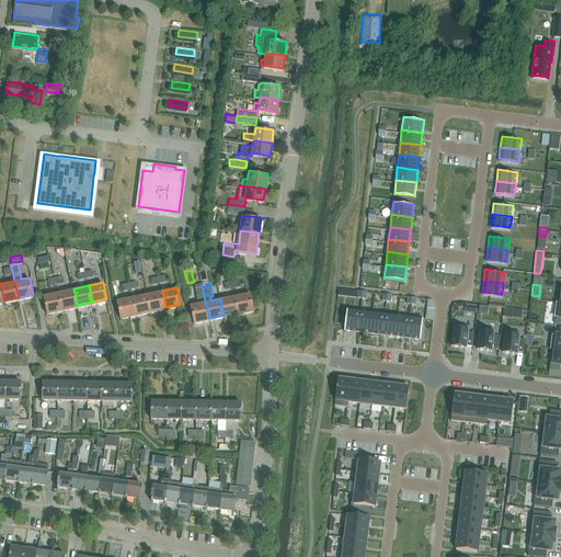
[(63,308),(77,305),(73,288),(58,291),(63,308)]
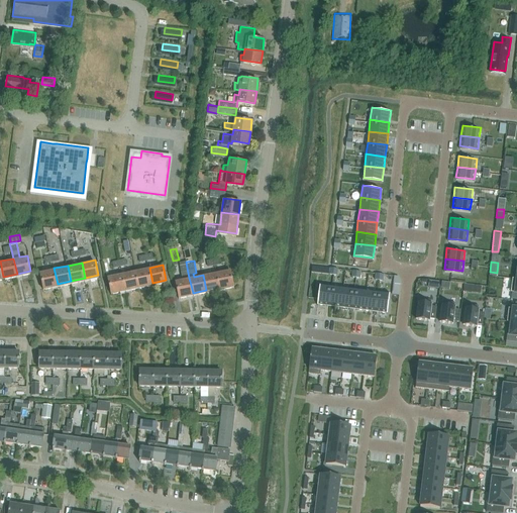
[(58,284),(54,268),(40,272),(43,287),(58,284)]
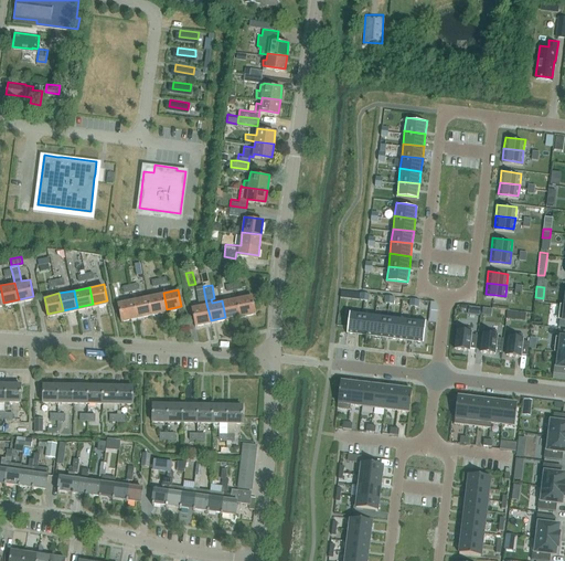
[(148,296),(151,313),(167,309),(163,293),(148,296)]
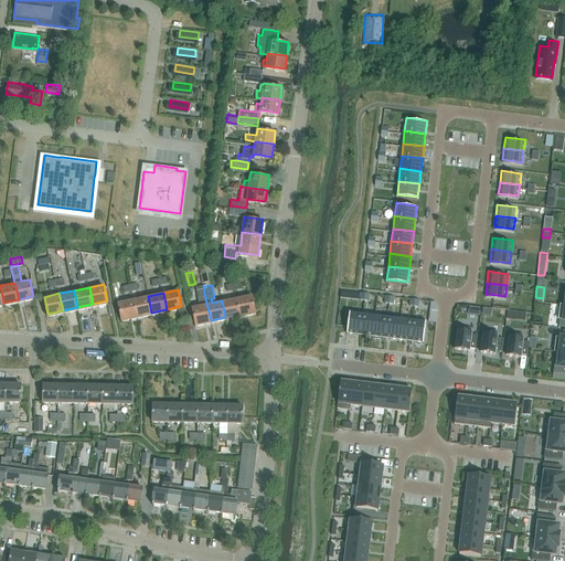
[(236,297),(241,314),(255,310),(252,294),(236,297)]
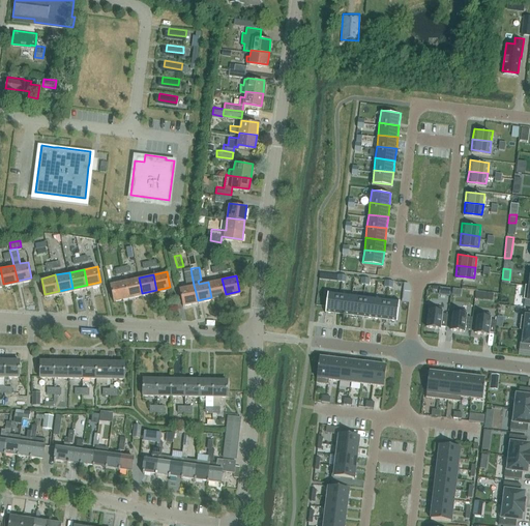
[(128,296),(142,293),(139,278),(124,280),(128,296)]
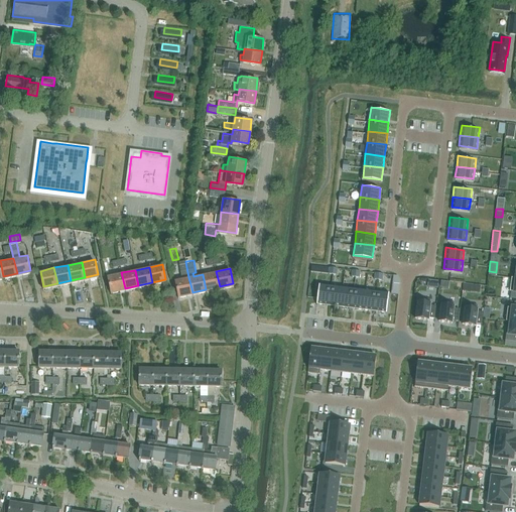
[(203,274),(206,289),(220,286),(216,271),(203,274)]
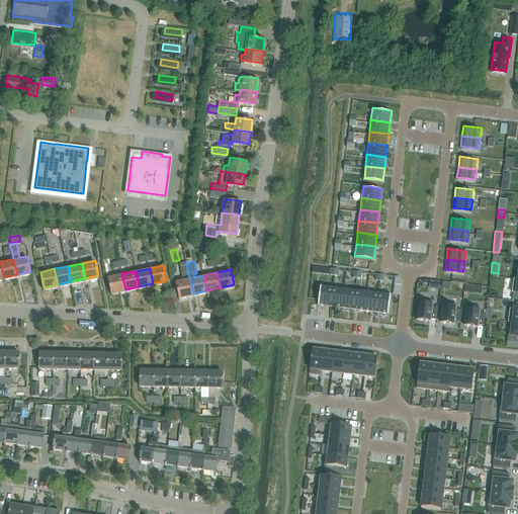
[(121,273),(108,276),(111,291),(125,289),(121,273)]
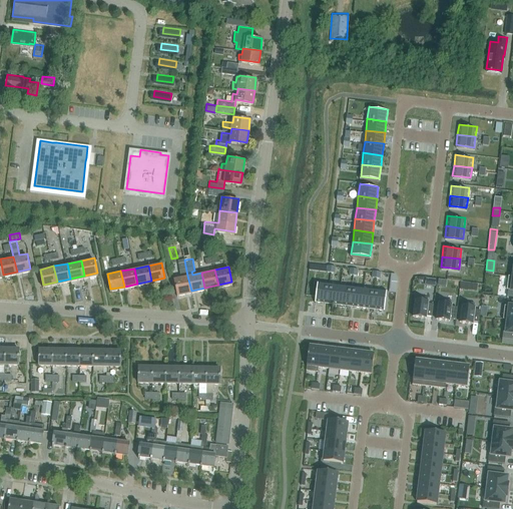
[(177,294),(191,291),(187,276),(174,279),(177,294)]
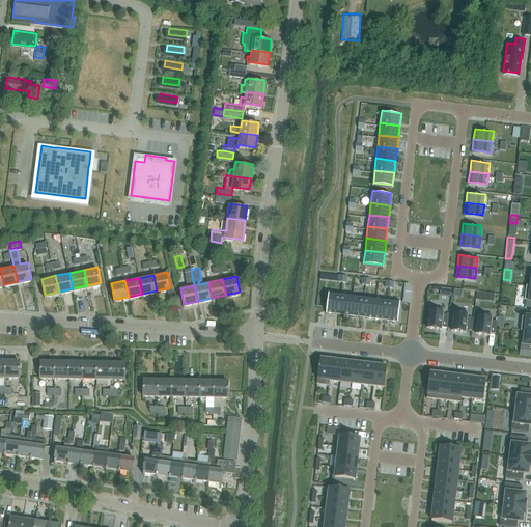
[(338,311),(340,292),(328,289),(326,309),(338,311)]
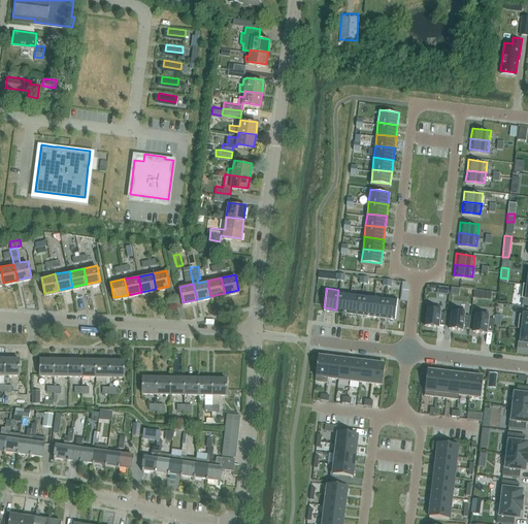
[(348,310),(351,291),(338,290),(336,309),(348,310)]
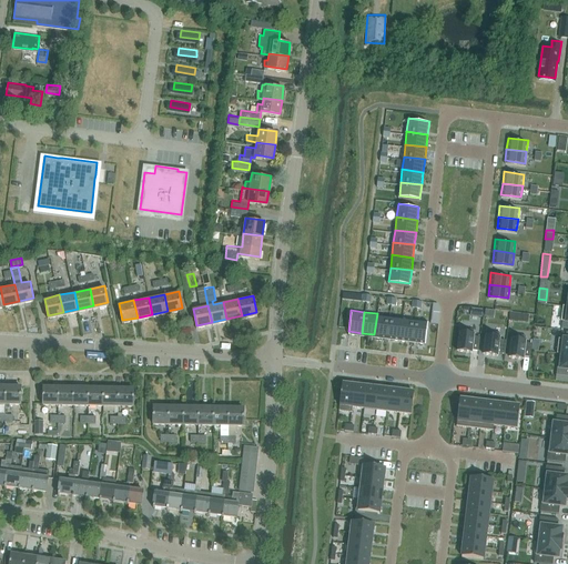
[(387,335),(389,314),(377,313),(374,334),(387,335)]
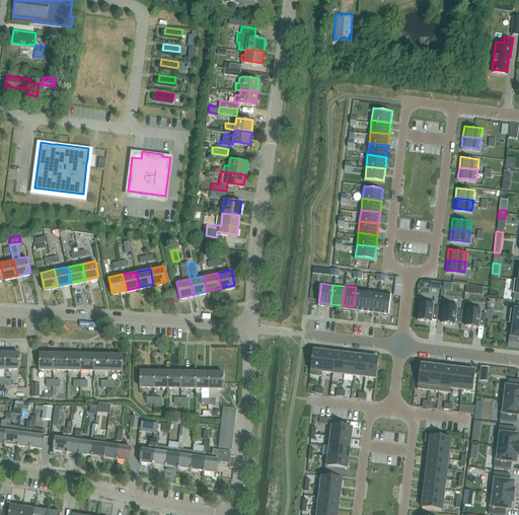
[(356,287),(354,306),(365,308),(367,289),(356,287)]
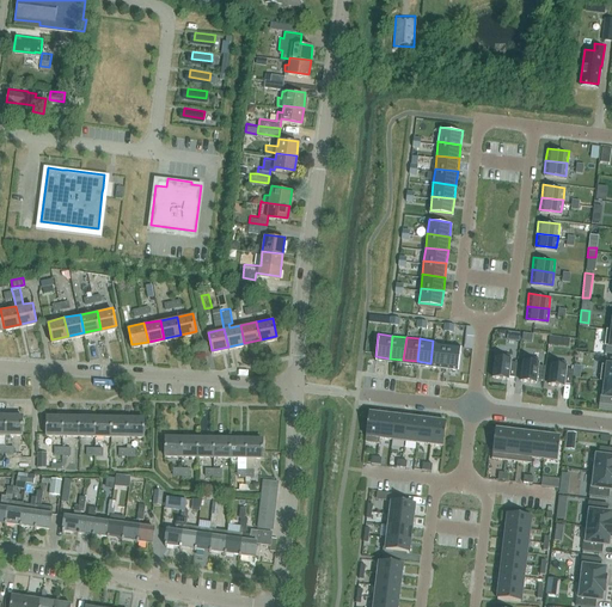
[(444,365),(447,342),(433,341),(430,363),(444,365)]
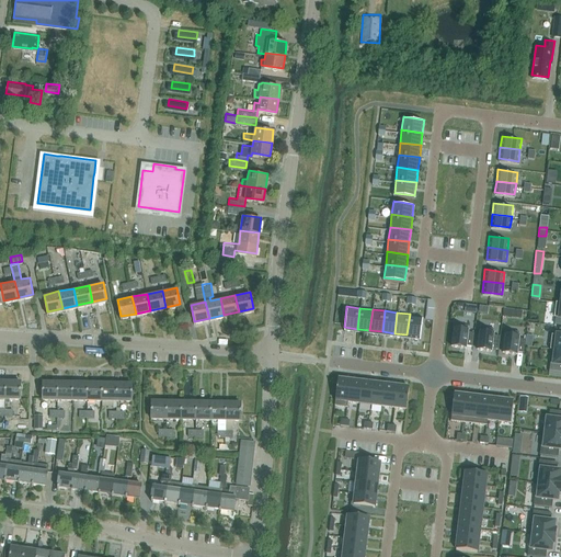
[(420,336),(423,316),(410,314),(407,334),(420,336)]
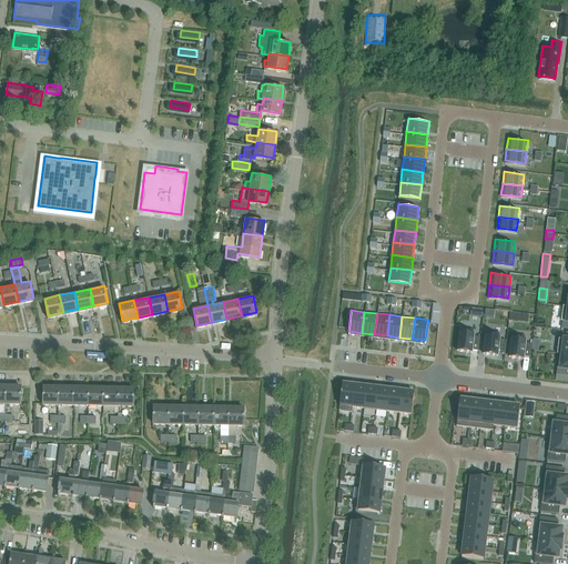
[(478,348),(480,334),(473,333),(474,326),(460,324),(457,348),(472,350),(472,346),(478,348)]
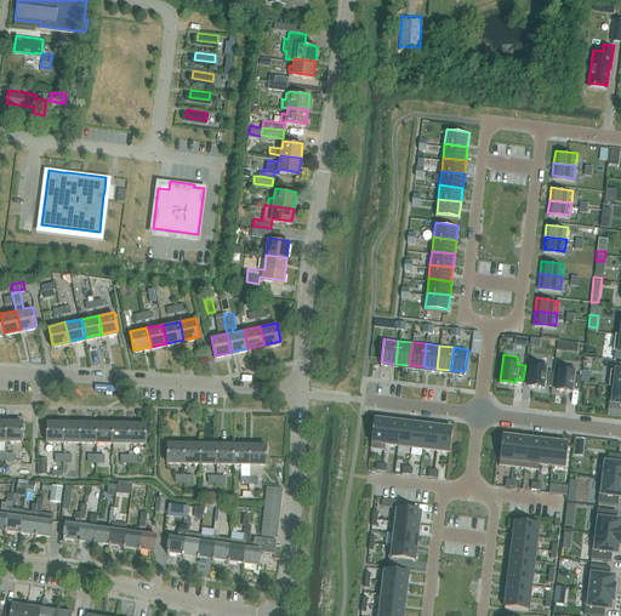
[(546,368),(547,360),(531,358),(529,383),(543,385),(543,382),(551,383),(553,369),(546,368)]
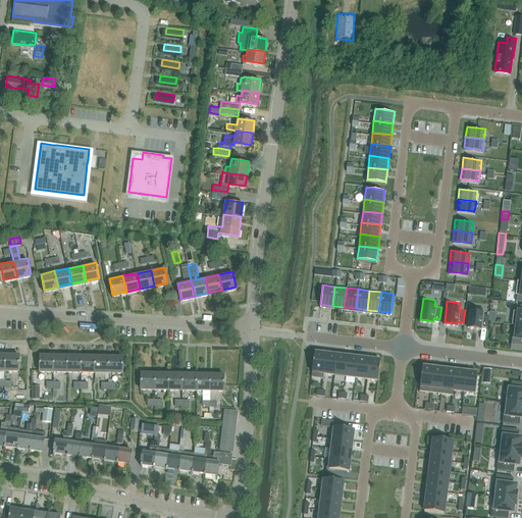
[(512,321),(521,322),(521,302),(521,303),(520,309),(513,308),(512,321)]
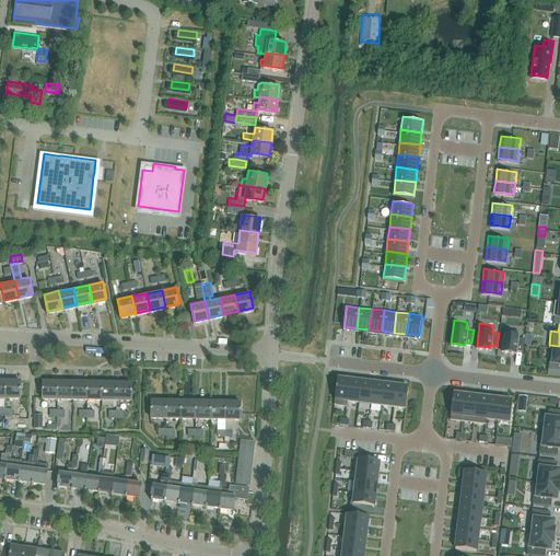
[(523,349),(524,336),(517,335),(518,328),(505,326),(502,349),(515,350),(516,348),(523,349)]
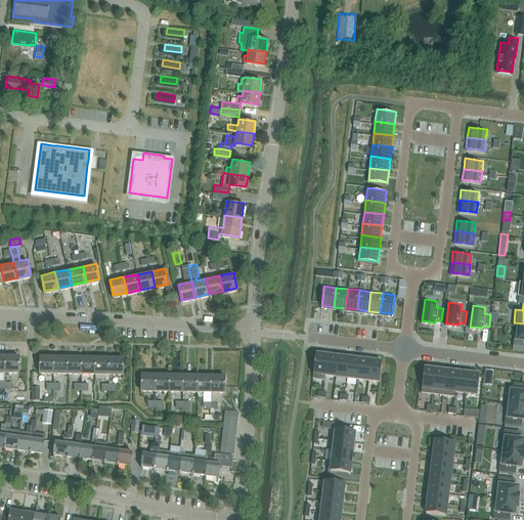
[(523,323),(514,322),(516,323),(513,348),(523,349),(523,323)]
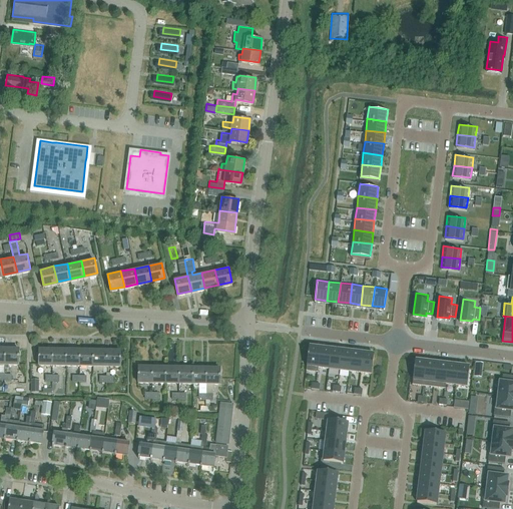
[(318,369),(319,364),(318,364),(320,345),(309,344),(306,368),(318,369)]
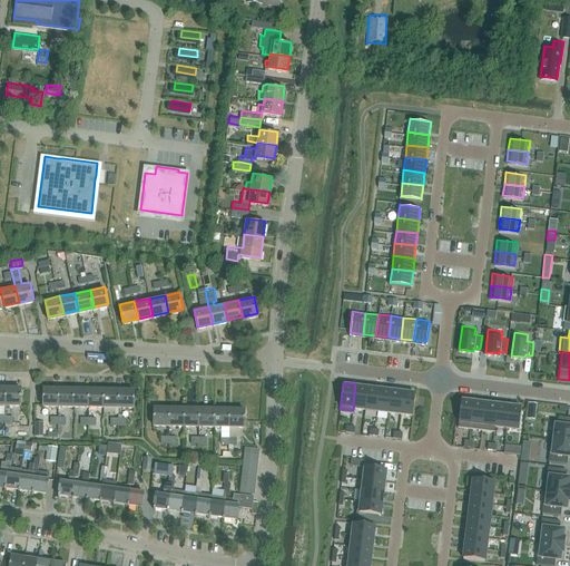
[(355,383),(353,405),(354,405),(365,407),(367,384),(355,383)]
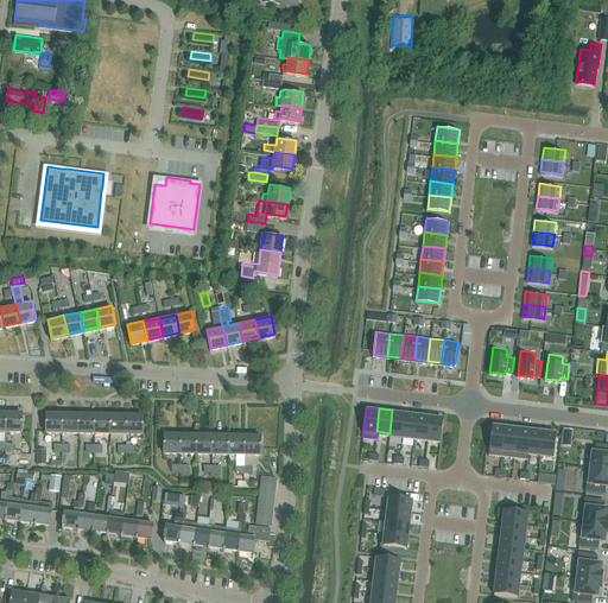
[(21,429),(21,410),(6,410),(6,427),(21,429)]
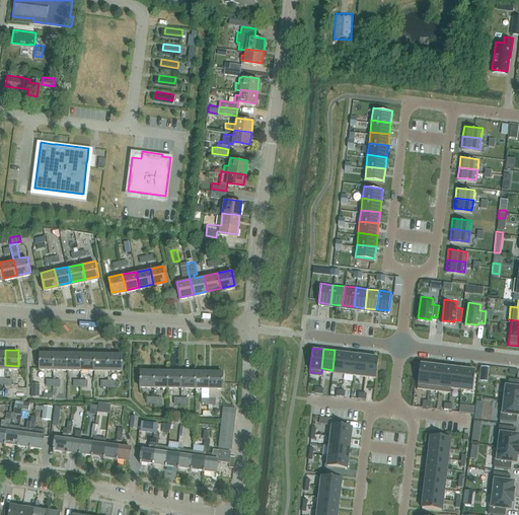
[(346,351),(335,350),(332,370),(343,371),(346,351)]
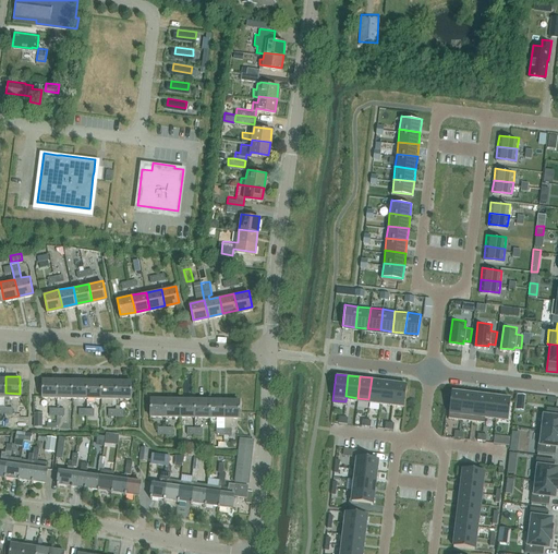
[(57,395),(57,378),(43,377),(43,395),(57,395)]
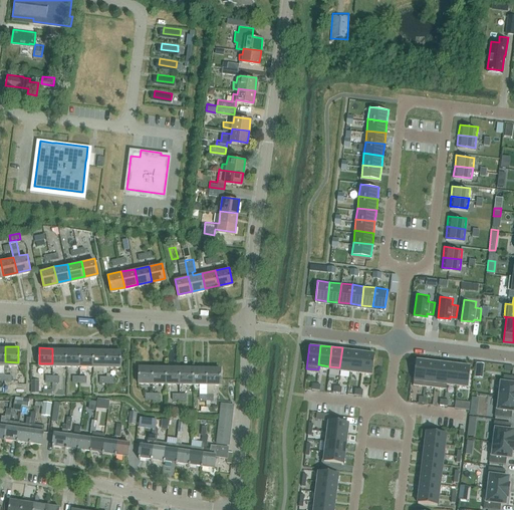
[(350,368),(352,349),(342,347),(339,367),(350,368)]
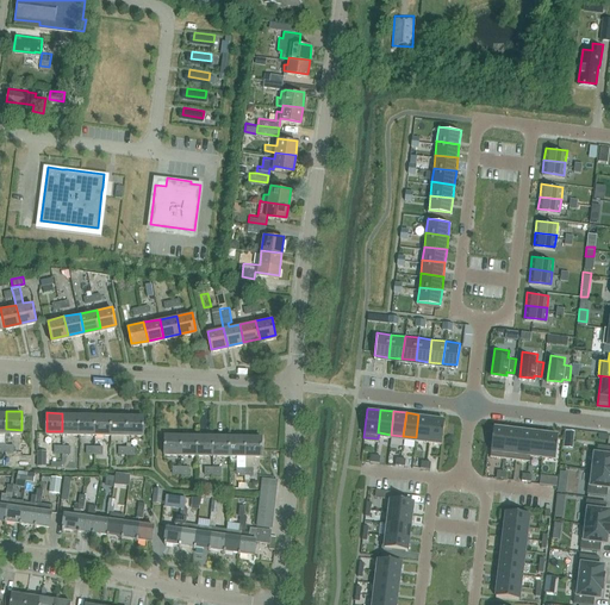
[(67,431),(78,431),(78,413),(62,413),(62,431),(62,443),(67,443),(67,431)]
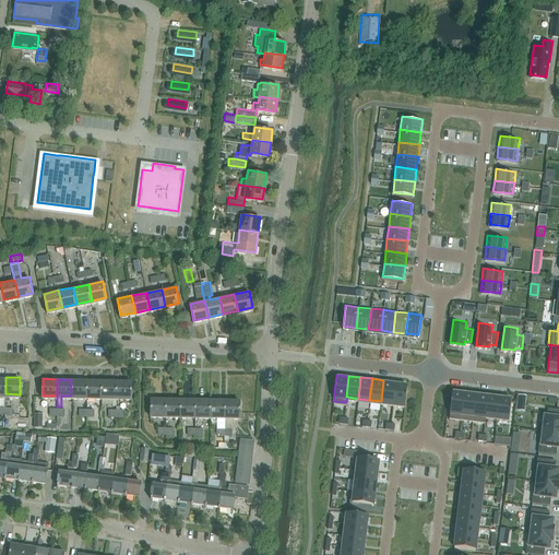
[(86,379),(71,379),(71,396),(82,396),(86,396),(86,379)]
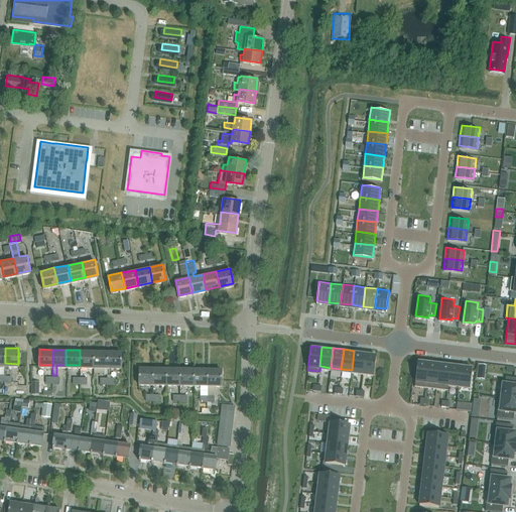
[(81,365),(94,365),(94,350),(80,350),(80,365),(81,365)]
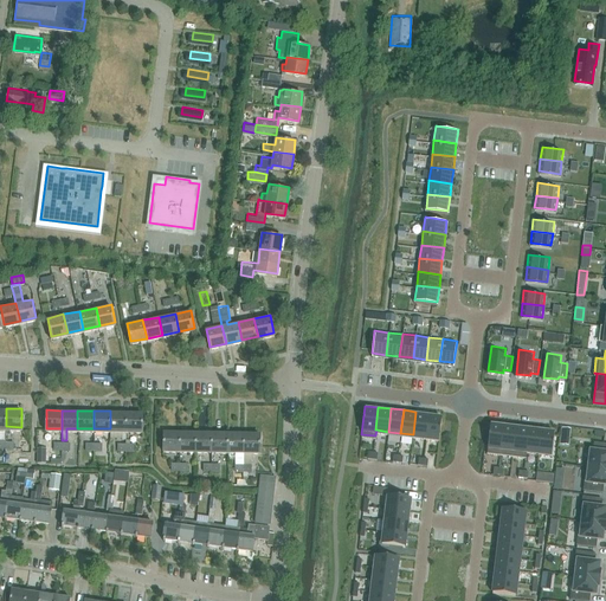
[(126,435),(126,428),(126,411),(110,411),(110,428),(122,428),(122,435),(126,435)]
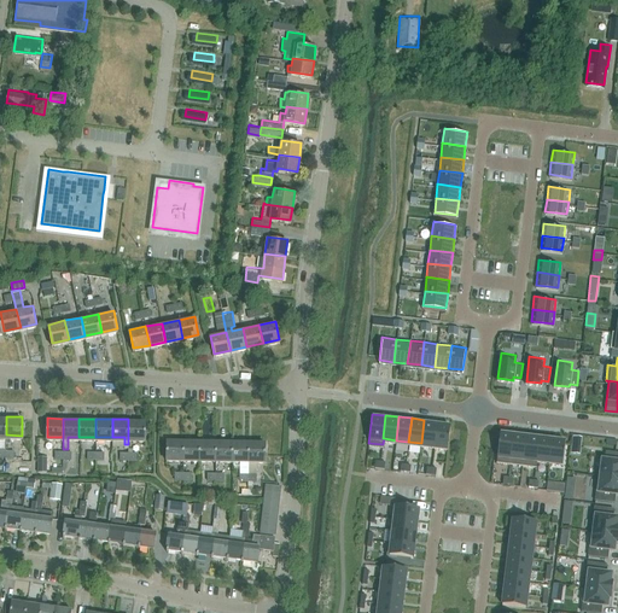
[(145,420),(128,419),(128,437),(145,438),(145,420)]
